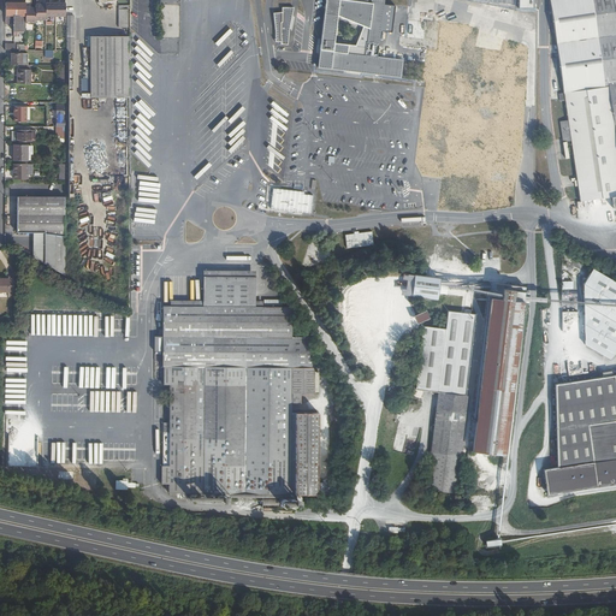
[(402,77),(403,59),(379,57),(381,31),(385,5),(385,0),(384,0),(325,0),(319,67),(402,77)]
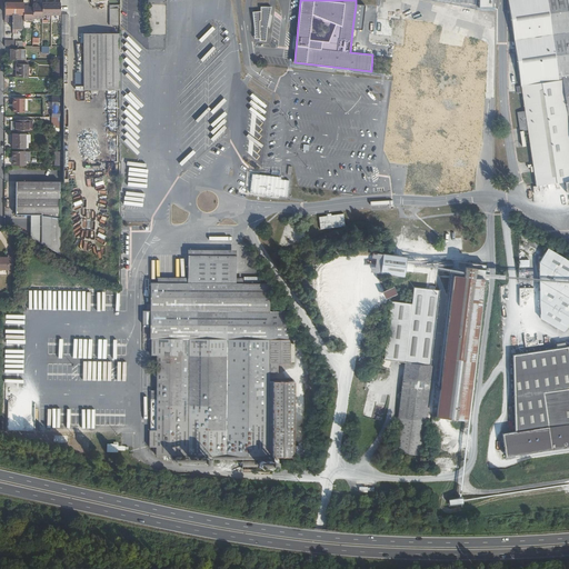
[(568,0),(507,0),(536,186),(565,182),(567,192),(568,191),(568,0)]
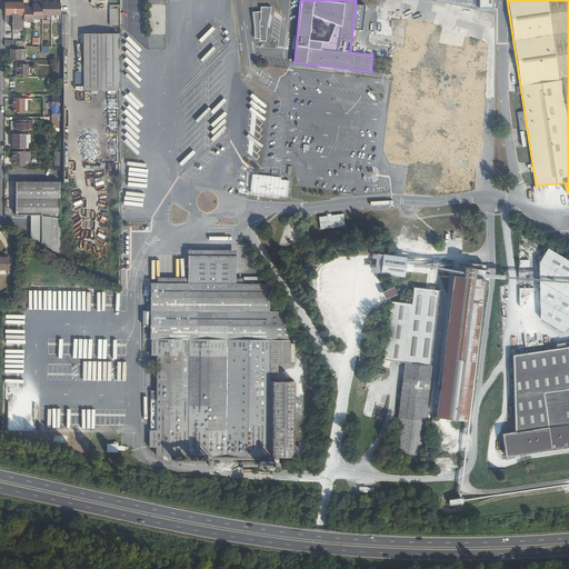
[(12,32),(23,32),(23,23),(32,23),(33,20),(42,21),(42,17),(61,17),(61,6),(42,6),(42,7),(33,7),(33,9),(25,9),(25,5),(6,5),(5,16),(6,18),(6,25),(12,25),(12,32)]
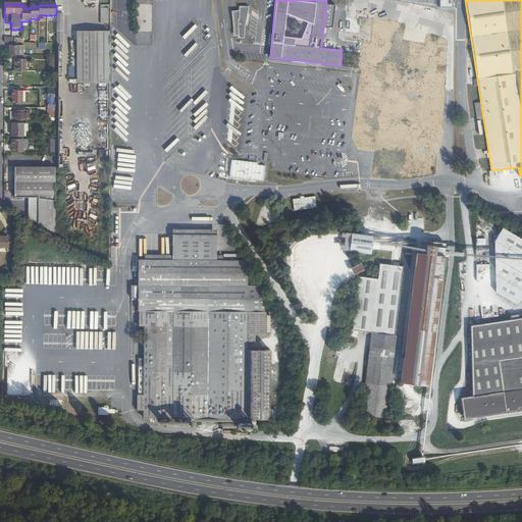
[(335,5),(326,4),(323,27),(332,28),(335,5)]
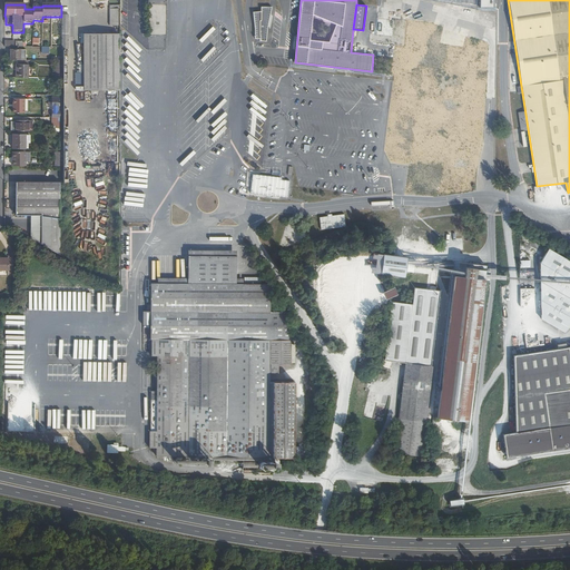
[(266,41),(267,28),(272,7),(262,7),(262,11),(253,11),(255,28),(254,39),(259,38),(259,40),(266,41)]
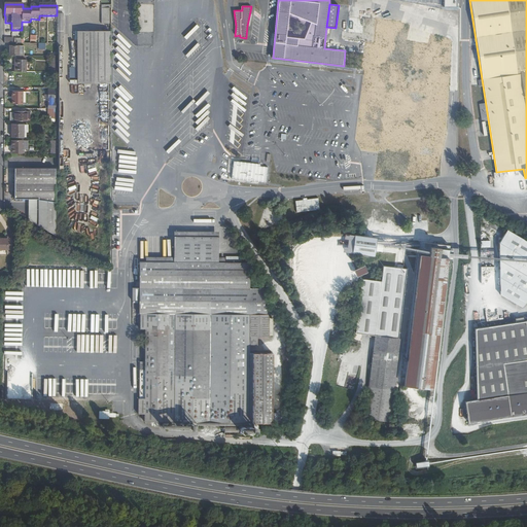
[(452,45),(453,36),(399,31),(400,21),(364,18),(363,25),(357,24),(357,21),(350,20),(348,33),(345,33),(344,35),(374,38),(372,67),(364,66),(364,74),(371,75),(369,98),(371,99),(366,141),(389,143),(387,171),(434,175),(440,116),(451,117),(453,94),(449,93),(453,45),(452,45)]
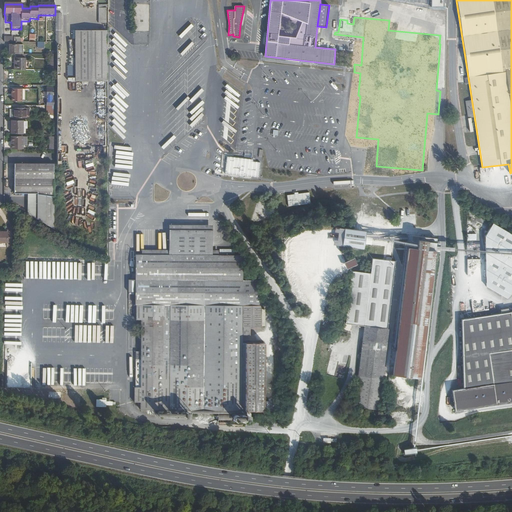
[(96,81),(107,81),(107,31),(82,30),(76,30),(76,42),(75,81),(96,81)]
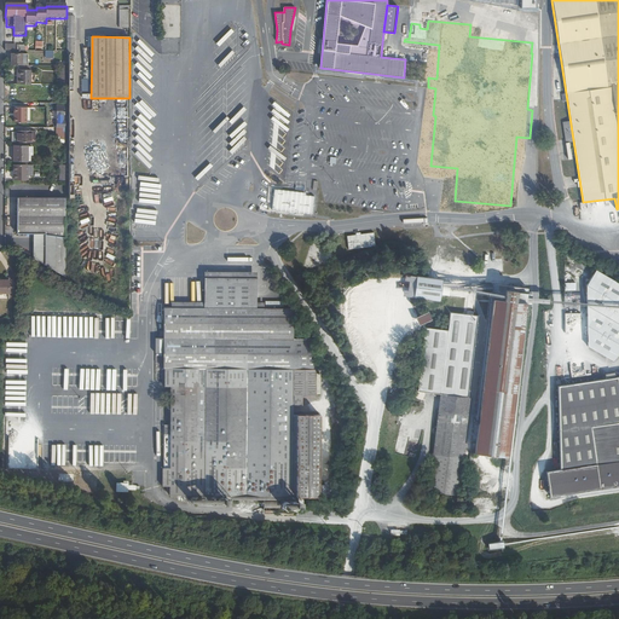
[(12,56),(12,67),(23,67),(23,56),(12,56)]
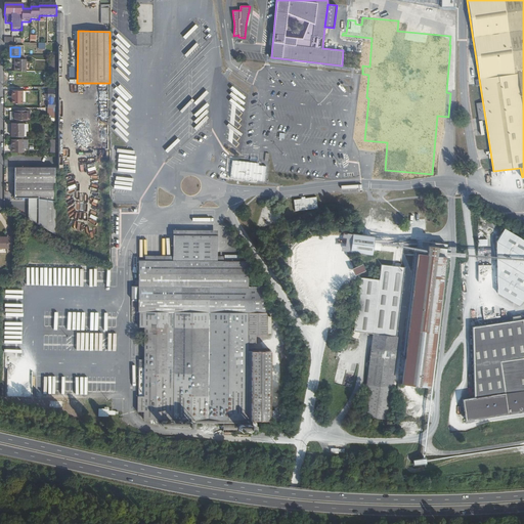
[(16,60),(16,73),(26,73),(26,60),(16,60)]
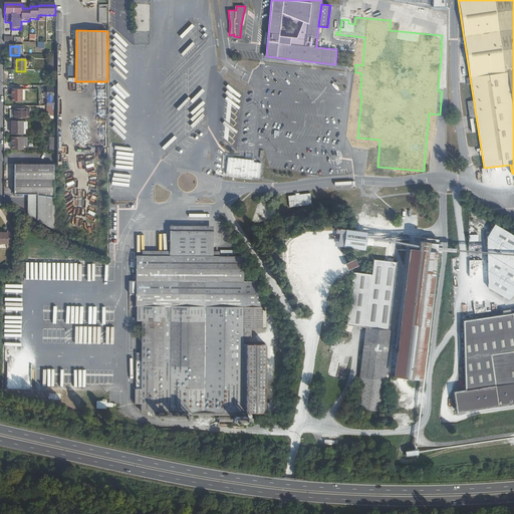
[(10,76),(10,84),(19,84),(19,76),(10,76)]
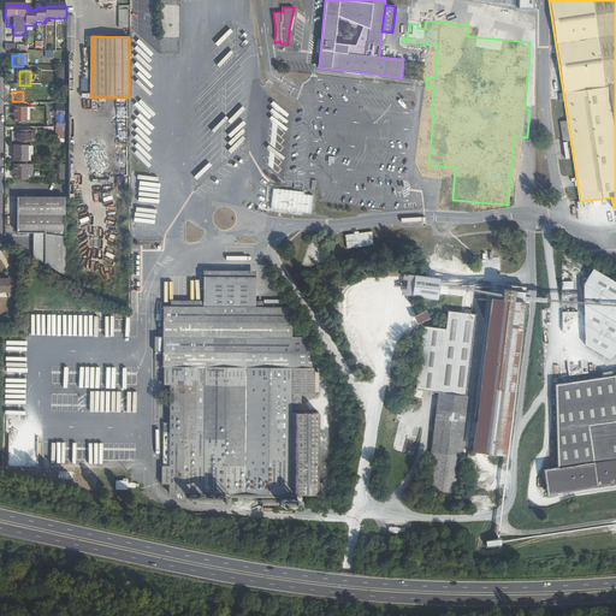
[(31,123),(31,108),(27,108),(15,108),(15,123),(27,123),(31,123)]
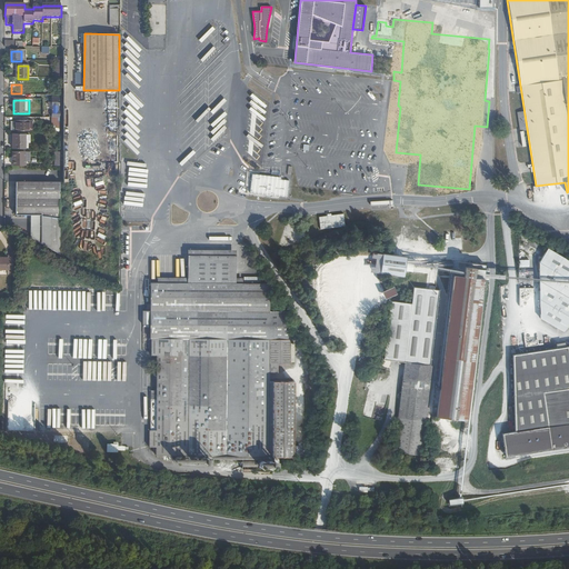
[(17,123),(17,132),(33,132),(33,122),(30,122),(30,121),(17,121),(17,123)]
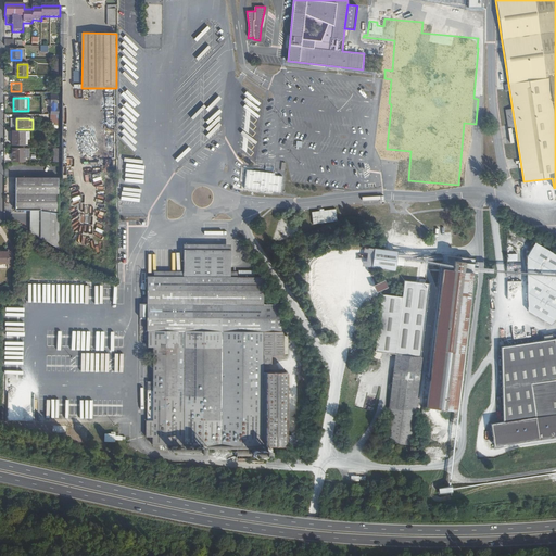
[(13,133),(13,141),(13,146),(25,146),(25,133),(13,133)]
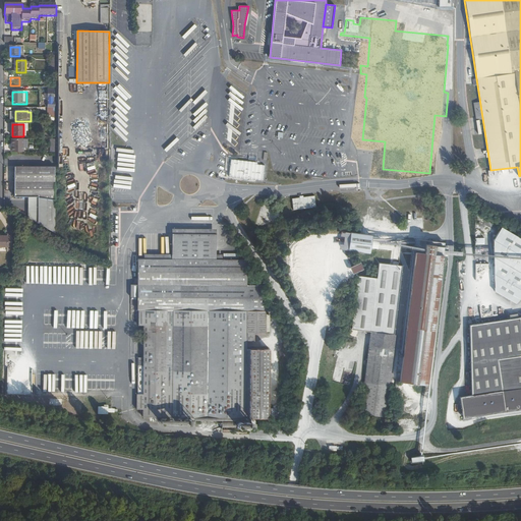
[(23,139),(12,139),(12,153),(23,153),(23,139)]
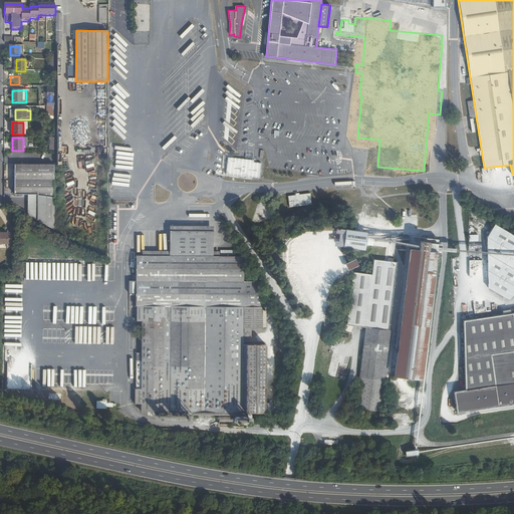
[(254,160),(228,157),(226,174),(259,178),(262,163),(254,162),(254,160)]
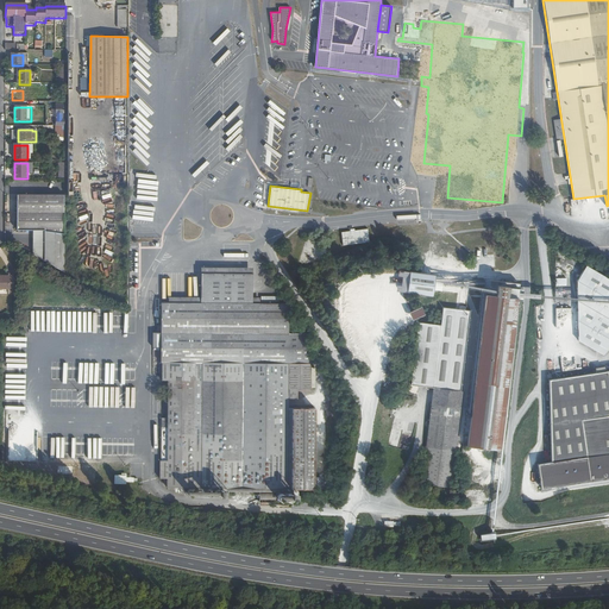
[(36,231),(36,256),(55,268),(64,272),(64,234),(64,212),(64,195),(18,195),(18,231),(36,231)]
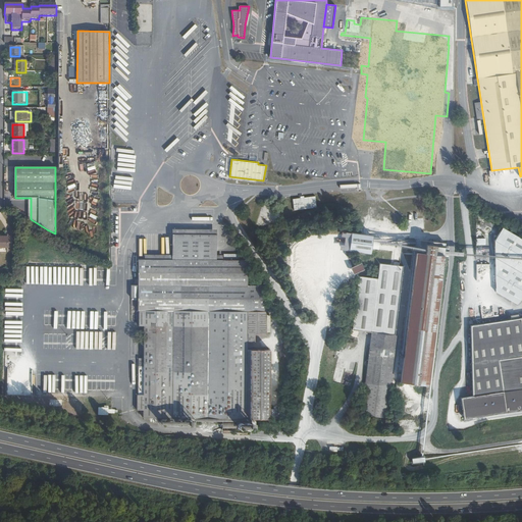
[(293,198),(294,210),(317,208),(315,196),(293,198)]
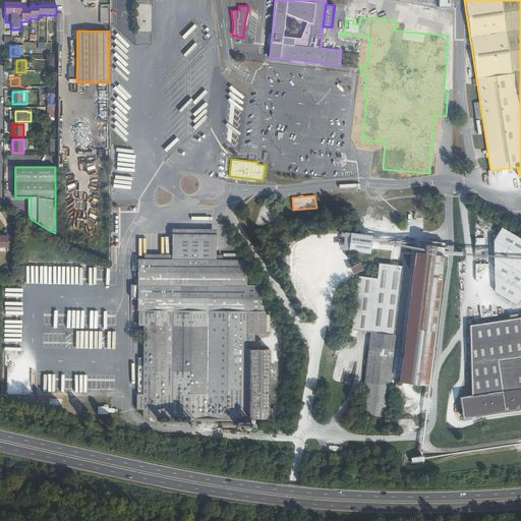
[(381,216),(381,229),(394,229),(393,215),(381,216)]
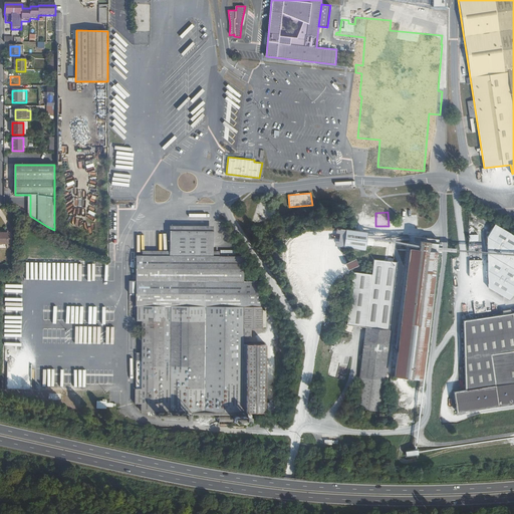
[(513,236),(494,225),(486,238),(486,250),(487,288),(508,300),(513,293),(513,236)]
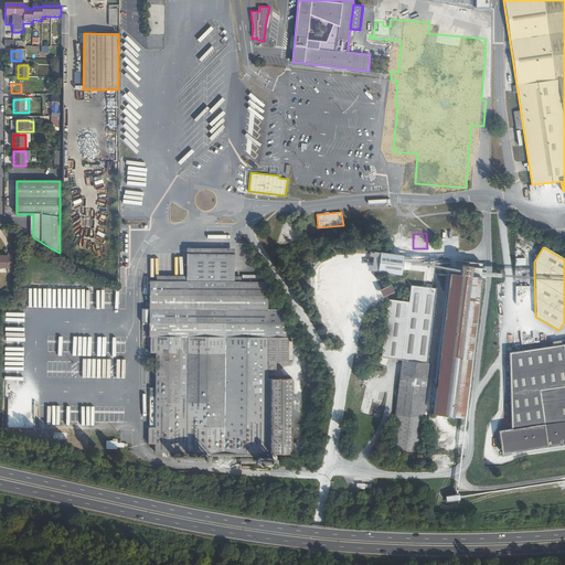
[(204,456),(270,456),(270,454),(292,454),(291,379),(267,379),(267,371),(275,371),(275,362),(288,362),(288,360),(292,360),(292,340),(288,340),(288,310),(268,309),(267,281),(242,281),(242,276),(234,276),(234,248),(187,248),(185,276),(156,276),(156,280),(149,280),(149,309),(141,309),(141,322),(149,322),(149,353),(155,353),(155,387),(150,387),(149,427),(148,427),(149,445),(156,445),(155,452),(204,452),(204,456)]
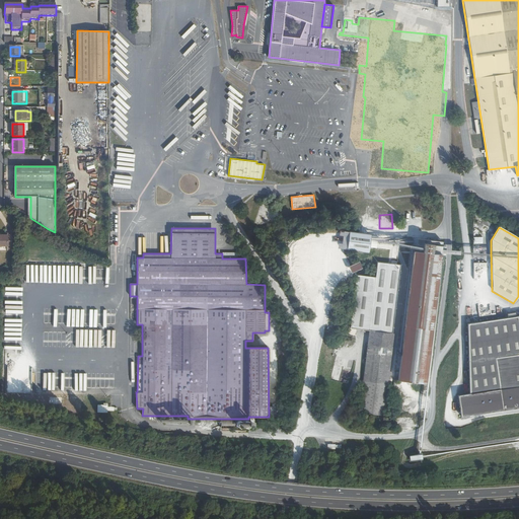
[(339,231),(338,247),(346,250),(348,250),(348,232),(339,231)]
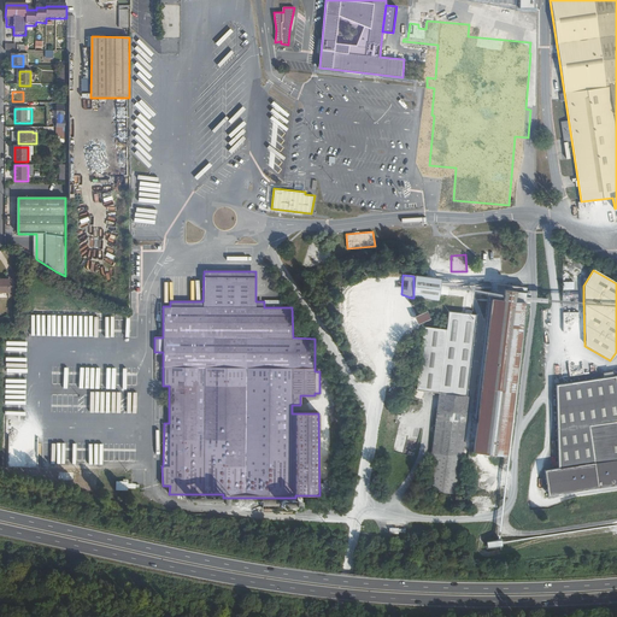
[(413,298),(436,301),(439,283),(439,277),(413,276),(413,298)]
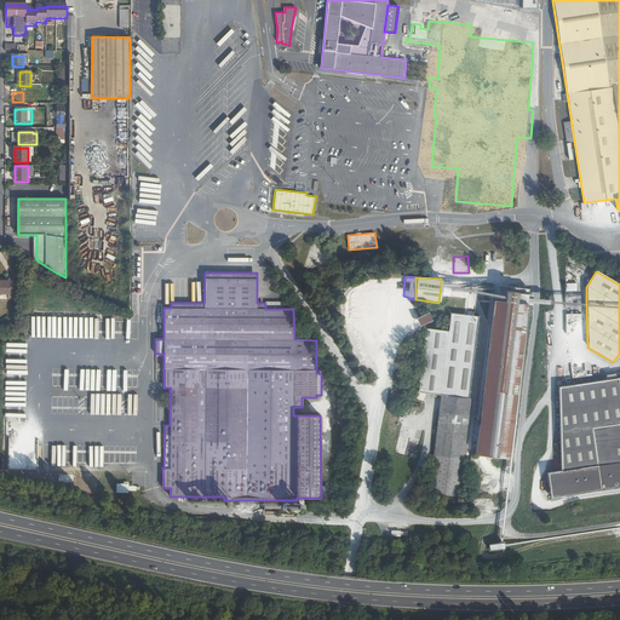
[(0,293),(10,293),(10,298),(15,298),(16,279),(10,279),(10,281),(10,283),(0,282),(0,293)]
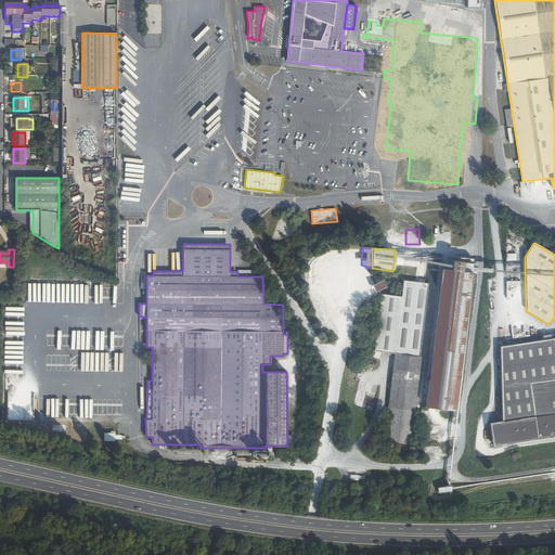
[(451,269),(442,268),(425,408),(455,412),(459,386),(473,269),(475,259),(453,256),(452,266),(451,269)]
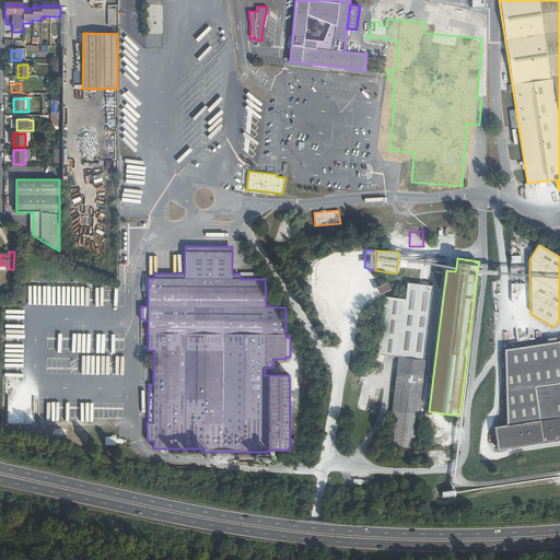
[(378,287),(375,288),(376,291),(377,294),(389,289),(387,282),(378,287)]
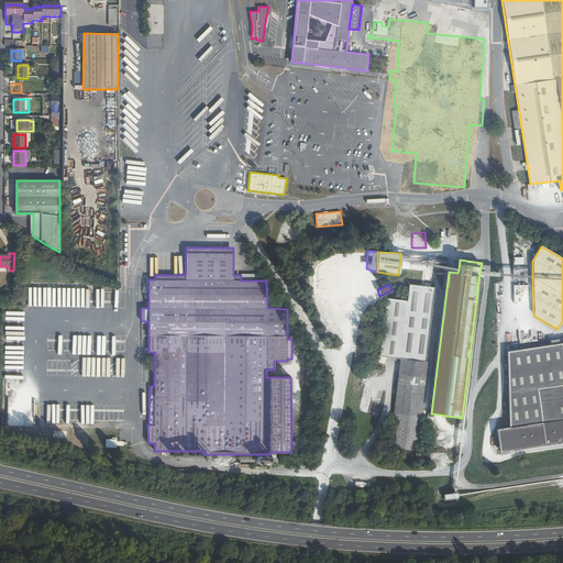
[(399,360),(424,362),(434,288),(408,285),(407,300),(386,299),(379,356),(399,360)]
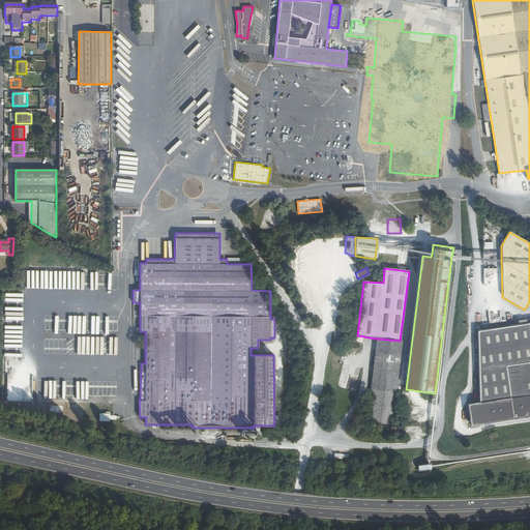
[(510,312),(501,312),(501,321),(510,320),(510,312)]
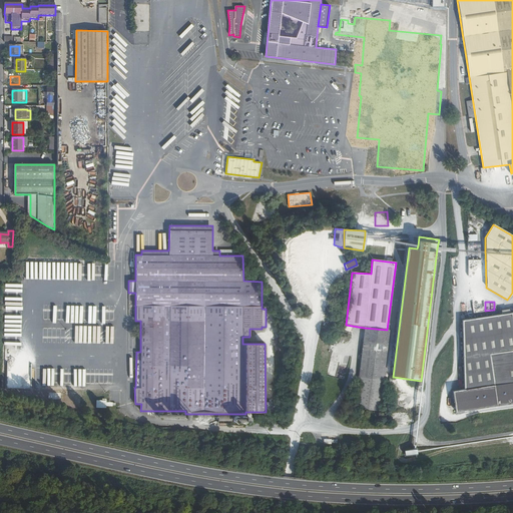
[(512,312),(510,313),(509,309),(501,310),(502,315),(462,320),(467,392),(456,394),(458,410),(512,401),(512,312)]
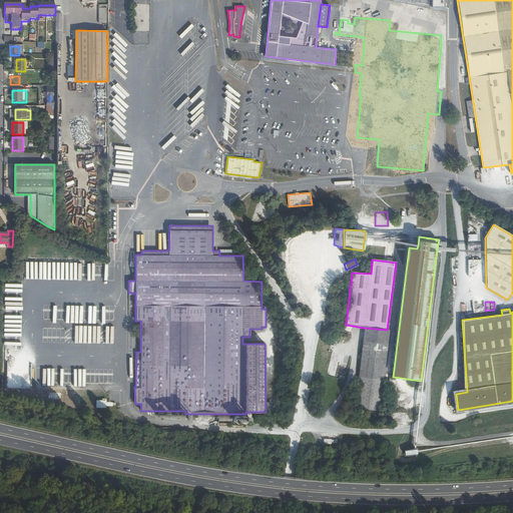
[(355,408),(381,412),(390,330),(387,330),(364,328),(363,343),(355,408)]
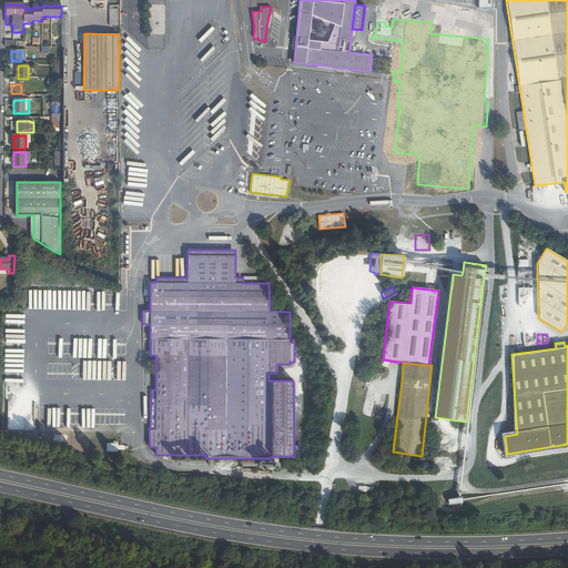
All buildings are outlined.
